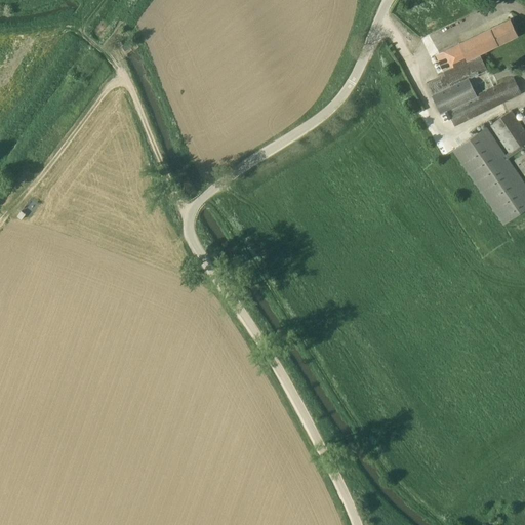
[(511,19),(431,58),(439,75),(480,54),(519,36),(511,19)]
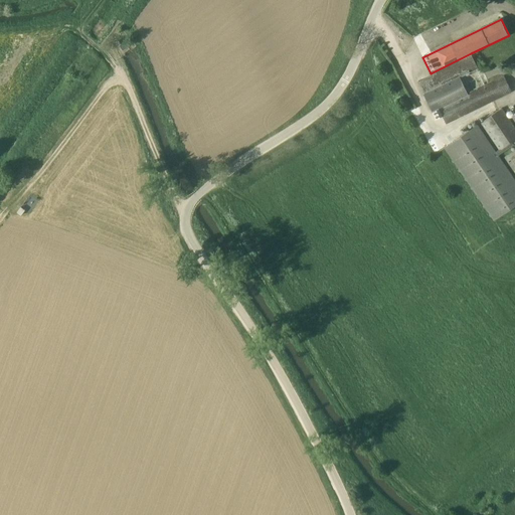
[(124,44),(119,47),(122,51),(128,47),(126,43),(124,44)]
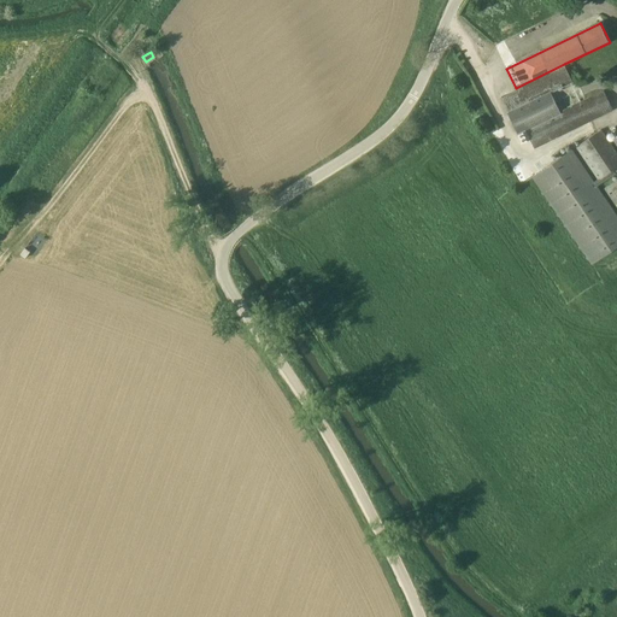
[(564,64),(516,88),(524,105),(509,113),(518,134),(527,130),(535,148),(613,110),(605,92),(562,112),(552,93),(574,82),(564,64)]
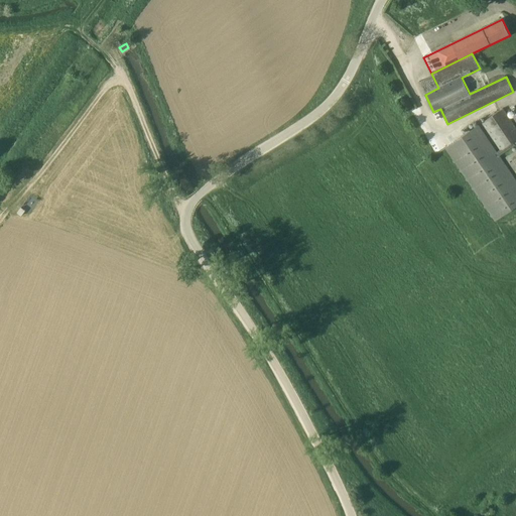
[(502,150),(497,152),(500,156),(515,145),(515,150),(507,157),(515,170),(515,127),(503,109),(483,123),(502,150)]
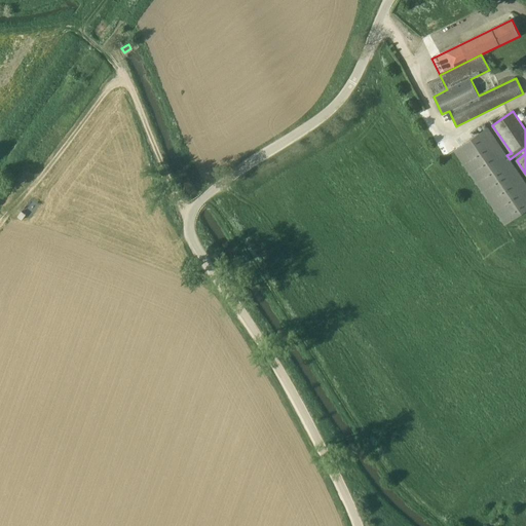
[(525,211),(525,183),(510,159),(506,155),(488,128),(455,151),(505,225),(525,211)]
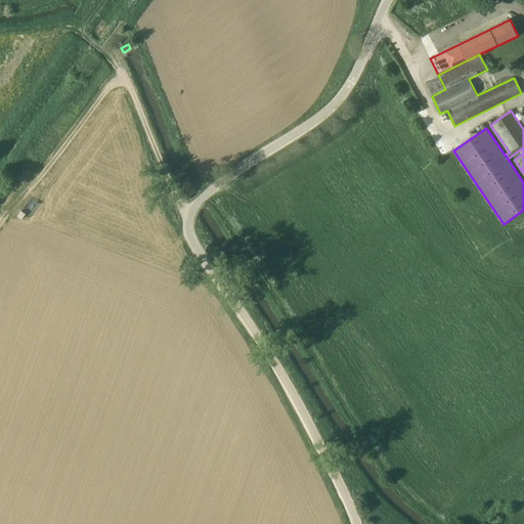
All buildings are outlined.
